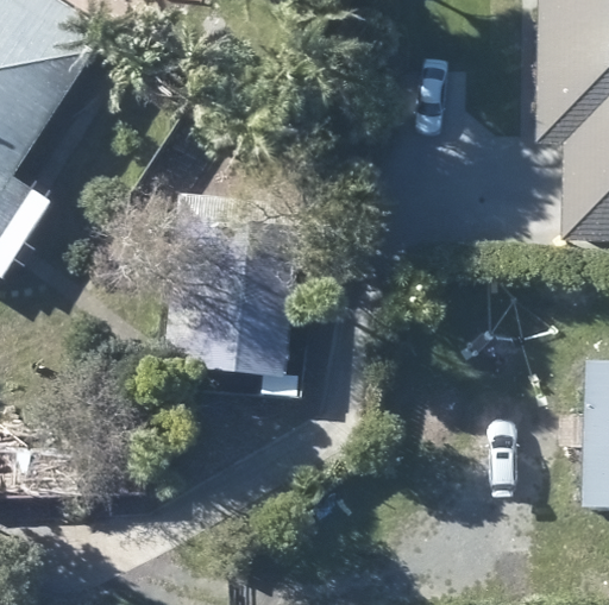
[(0,0),(0,275),(1,276),(13,258),(26,238),(51,201),(44,196),(30,188),(12,176),(107,33),(57,0),(0,0)]
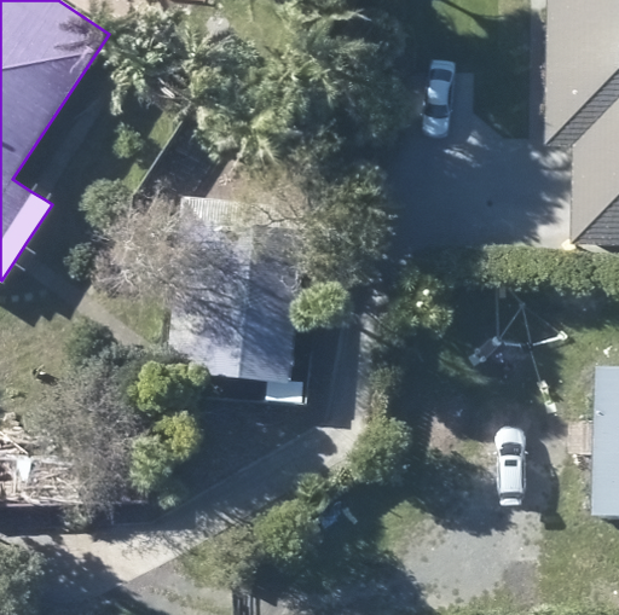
[(554,0),(550,151),(578,152),(576,248),(618,249),(618,0),(554,0)]
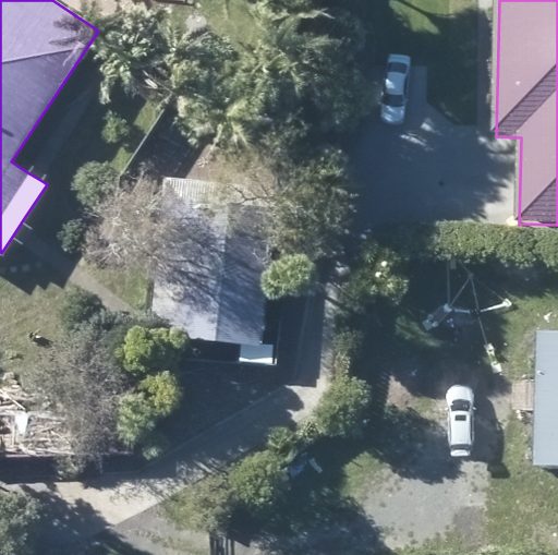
[(241,345),(240,361),(273,364),(275,342),(261,340),(275,186),(165,177),(152,309),(148,335),(241,345)]
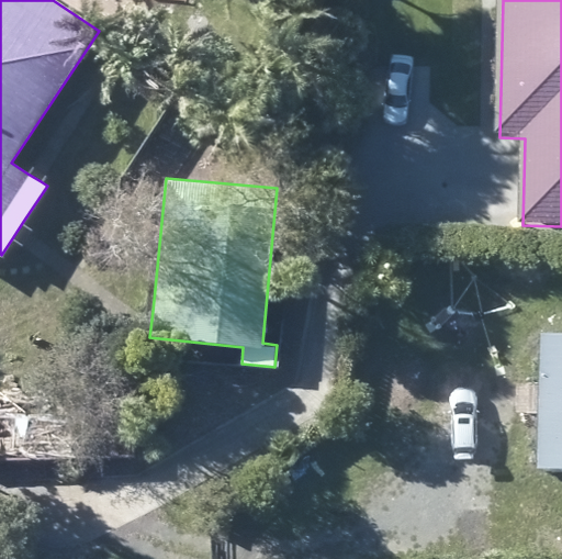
[(561,332),(535,332),(531,472),(561,472),(561,332)]
